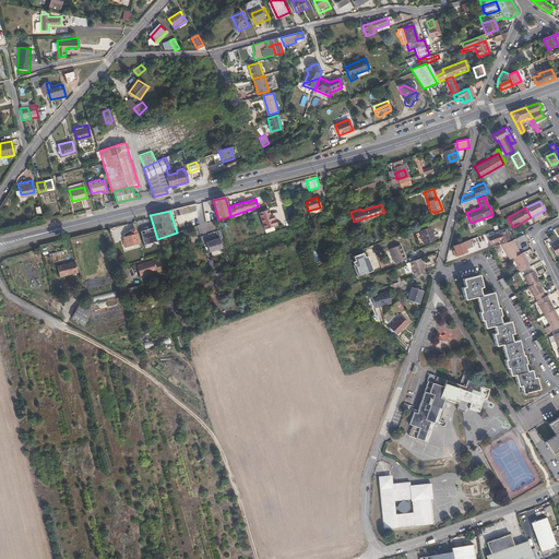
[(272,227),(270,221),(273,219),(272,216),(269,217),(266,211),(257,214),(262,230),(272,227)]
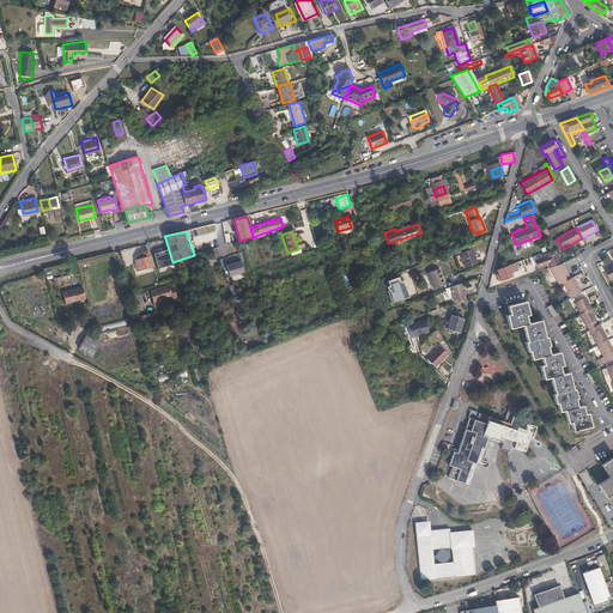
[(532,246),(529,240),(517,244),(520,250),(532,246)]
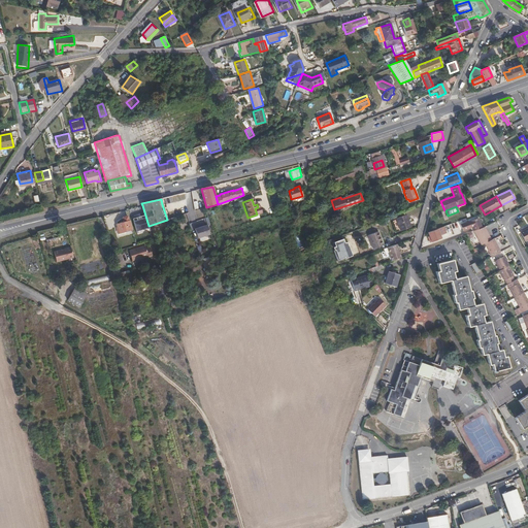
[(406,215),(396,219),(400,231),(411,227),(406,215)]
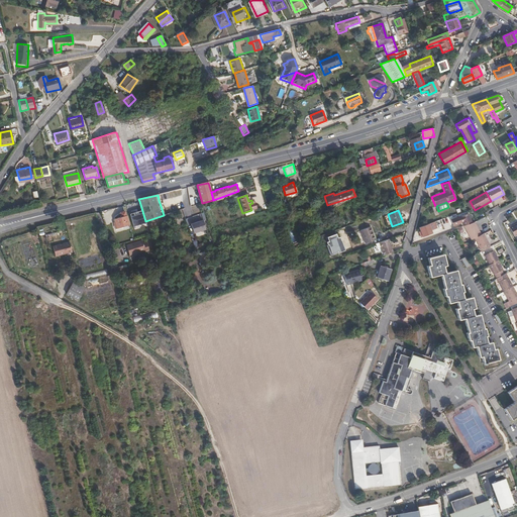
[(123,216),(114,219),(117,228),(130,225),(126,211),(122,212),(123,216)]
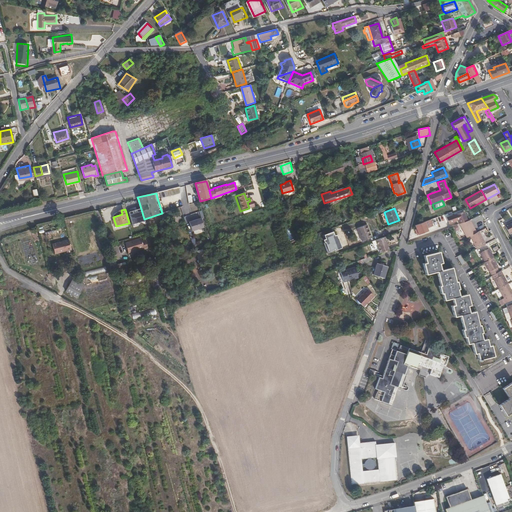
[(467,221),(463,211),(446,218),(448,224),(457,220),(459,224),(460,223),(467,221)]
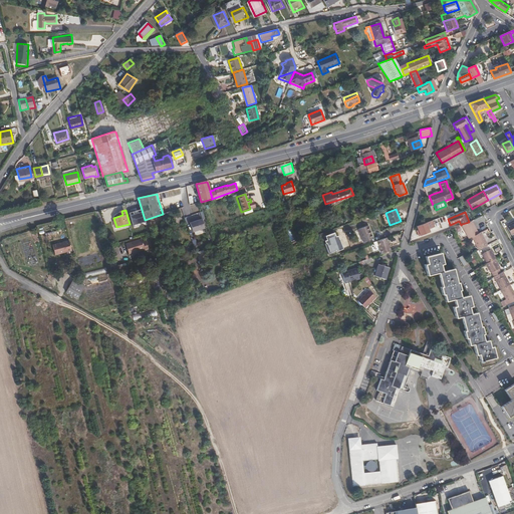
[(190,221),(194,231),(205,227),(202,217),(190,221)]
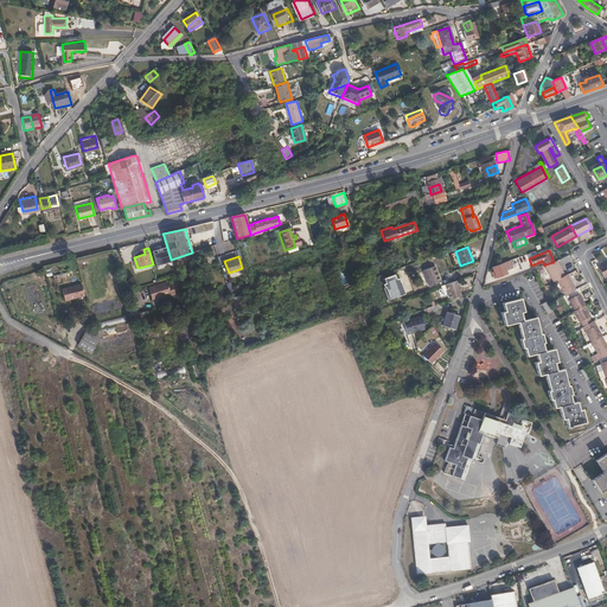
[(566,275),(557,260),(554,262),(545,264),(554,281),(557,280),(566,275)]
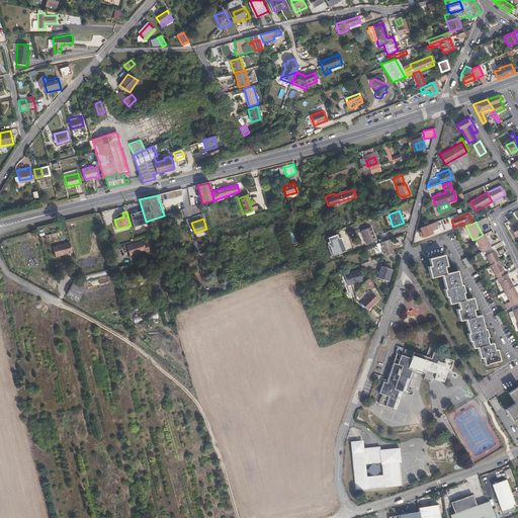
[(432,234),(429,225),(419,228),(423,238),(432,234)]
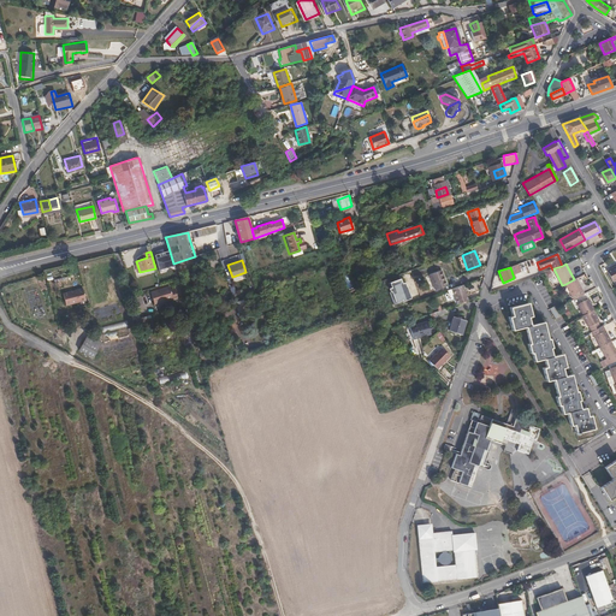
[(532,274),(529,267),(520,271),(523,279),(528,278),(528,277),(532,274)]
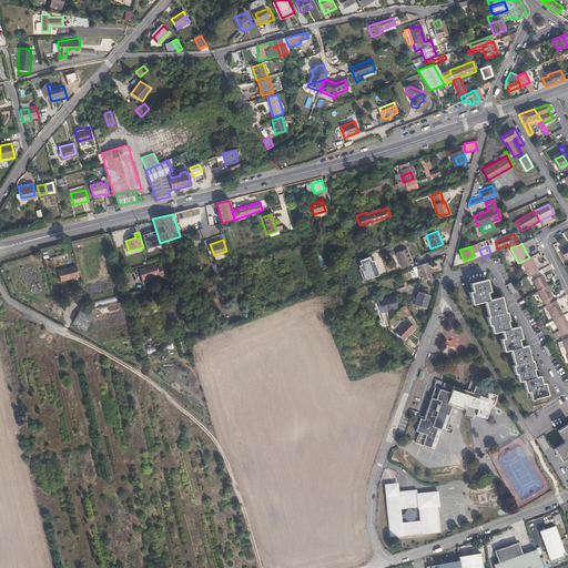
[(407,247),(395,252),(401,267),(413,262),(407,247)]
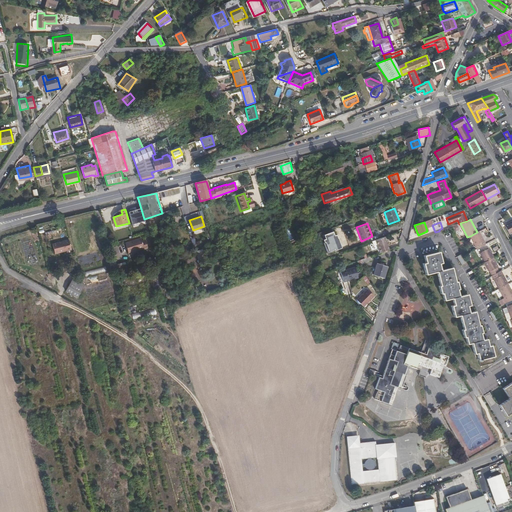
[(486,244),(479,231),(477,232),(470,236),(477,249),(486,244)]
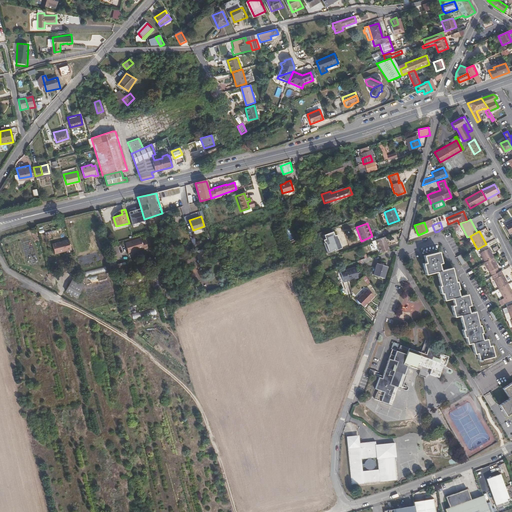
[(389,249),(384,237),(375,240),(377,245),(380,252),(389,249)]
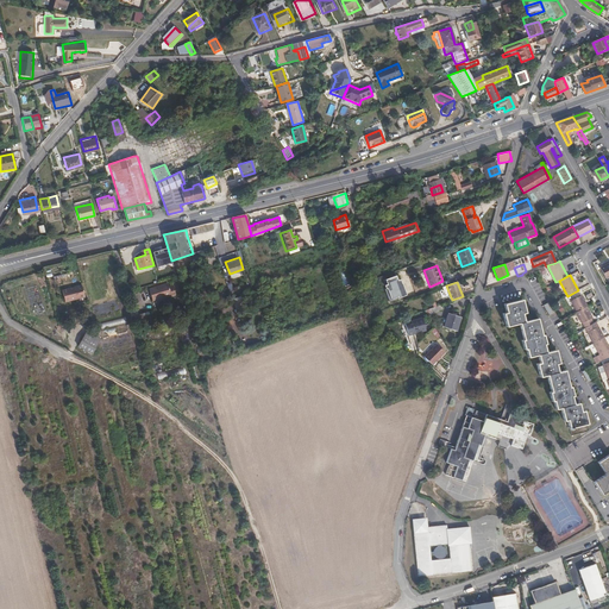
[(168,284),(148,289),(151,301),(170,296),(170,297),(175,296),(173,287),(168,288),(168,284)]
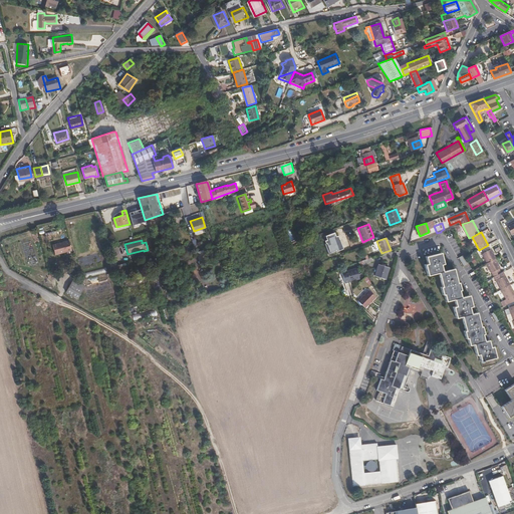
[(22,243),(26,265),(36,263),(32,241),(22,243)]
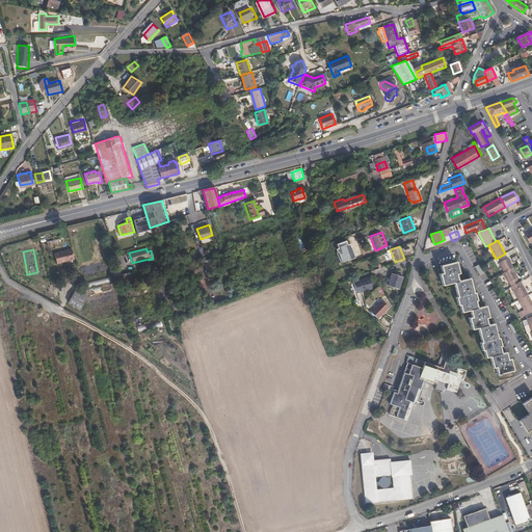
[(72,249),(55,254),(58,264),(75,260),(72,249)]
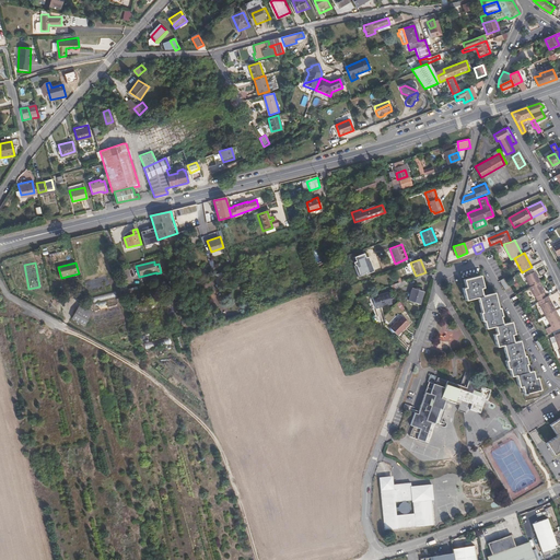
[(540,281),(535,271),(525,277),(531,287),(539,281),(540,281)]
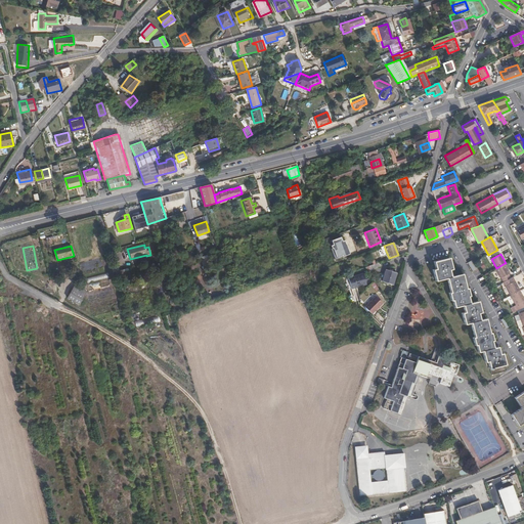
[(488,328),(485,317),(483,318),(480,318),(478,312),(480,312),(477,301),(474,302),(469,302),(468,296),(469,296),(468,292),(467,288),(466,288),(465,288),(465,286),(462,274),(459,275),(452,276),(450,276),(449,272),(449,270),(451,269),(449,258),(442,260),(435,261),(434,262),(436,269),(433,270),(436,281),(445,279),(447,278),(448,285),(450,293),(448,293),(450,300),(452,300),(453,307),(461,306),(463,306),(464,310),(464,312),(462,313),(464,324),(470,323),(474,337),(472,338),(474,345),(476,345),(477,352),(482,351),(484,361),(487,360),(489,367),(496,366),(505,364),(501,353),(498,354),(497,347),(492,348),(491,344),(491,341),(492,340),(491,333),(489,333),(488,328)]
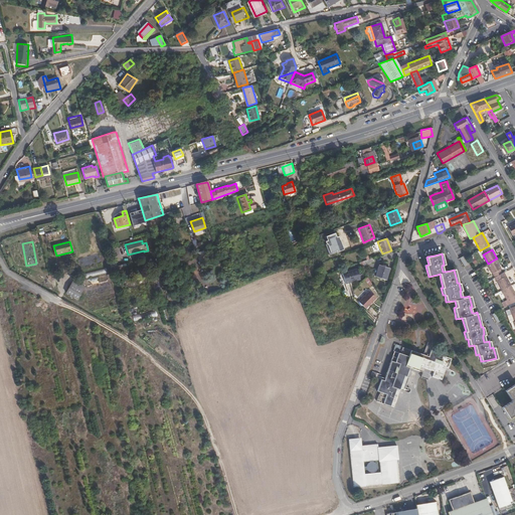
[(501,268),(496,259),(488,264),(487,264),(492,273),(495,277),(502,273),(500,269),(501,268)]
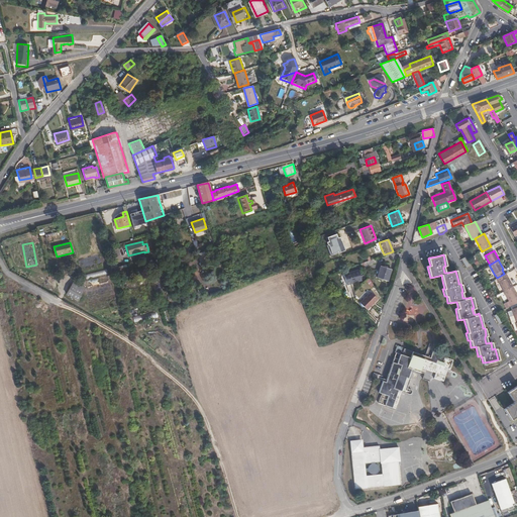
[(390,270),(380,266),(377,278),(387,281),(390,270)]
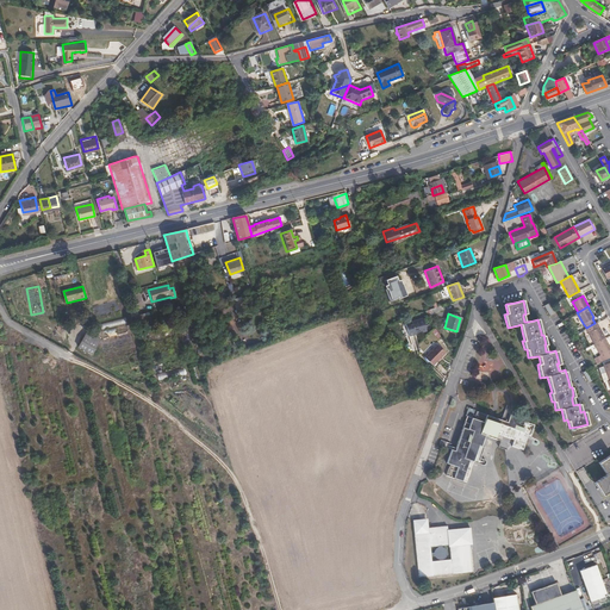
[(100,331),(128,323),(125,317),(99,325),(100,331)]
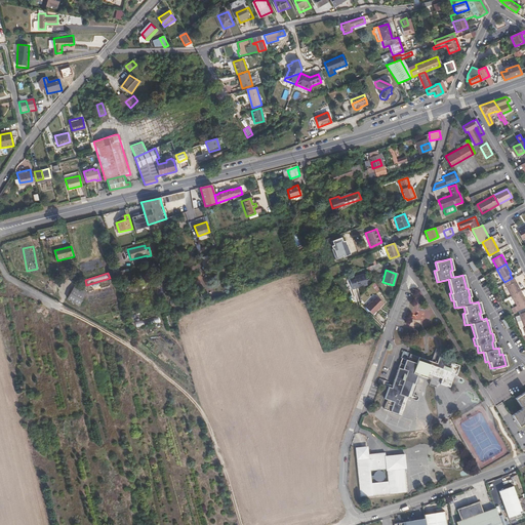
[(364,274),(349,278),(352,289),(367,285),(364,274)]
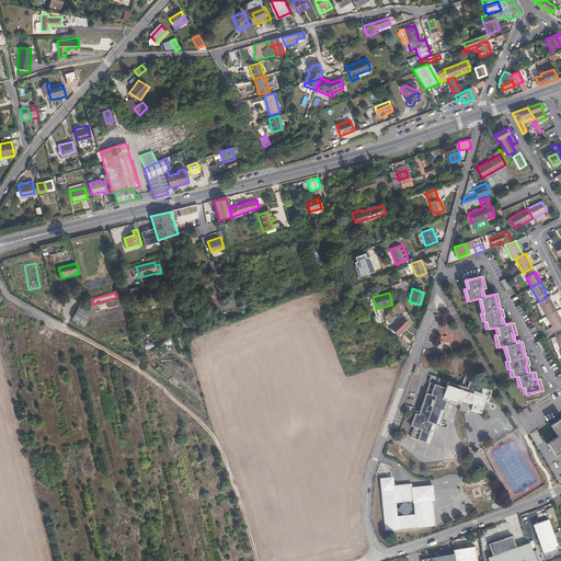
[(557,311),(549,296),(547,297),(539,301),(547,316),(557,311)]
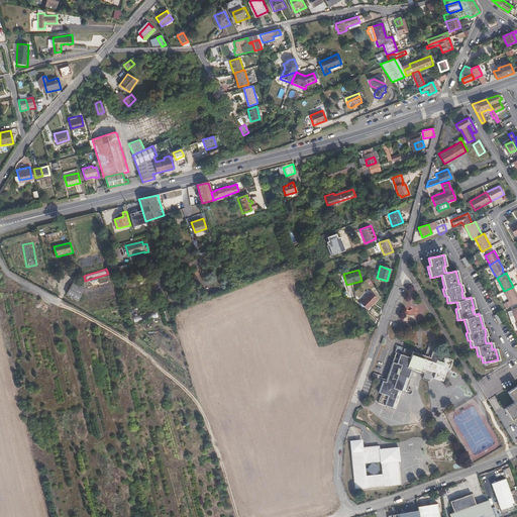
[(84,288),(73,282),(66,294),(77,301),(84,288)]
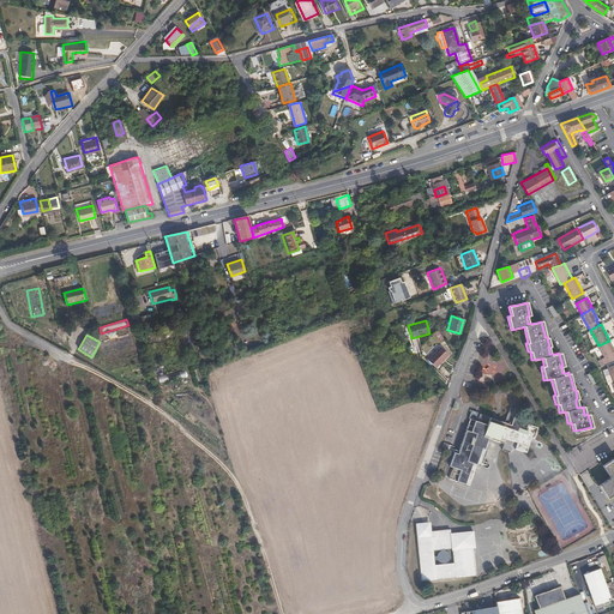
[(613,359),(613,349),(609,341),(599,345),(605,357),(601,359),(605,365),(613,359)]
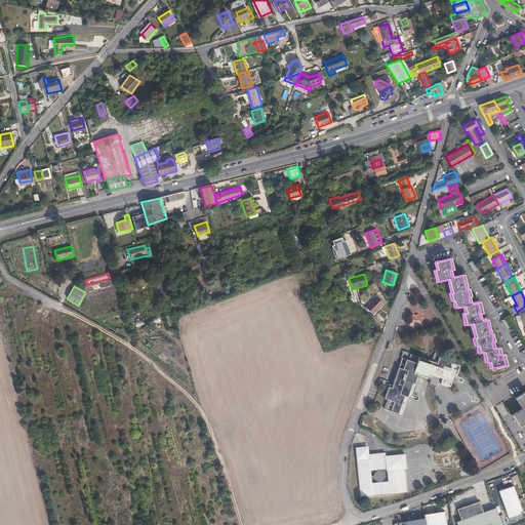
[(382,304),(376,296),(365,308),(372,315),(382,304)]
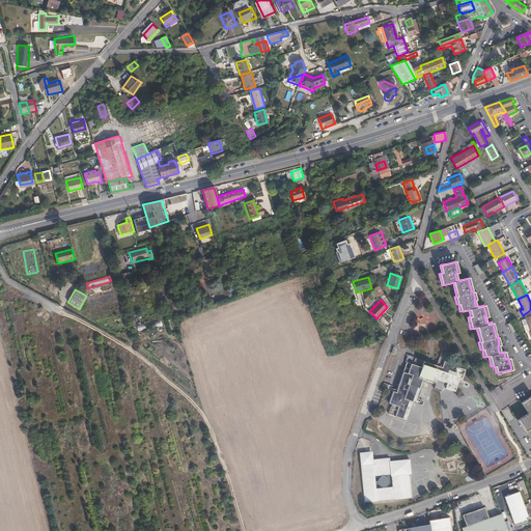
[(457,365),(449,362),(444,361),(442,367),(415,358),(413,364),(406,362),(400,379),(396,390),(393,389),(388,403),(391,404),(388,414),(406,420),(412,402),(416,388),(419,389),(422,380),(423,380),(436,384),(438,380),(446,383),(445,388),(455,392),(456,389),(459,380),(462,380),(465,370),(456,367),(457,365)]
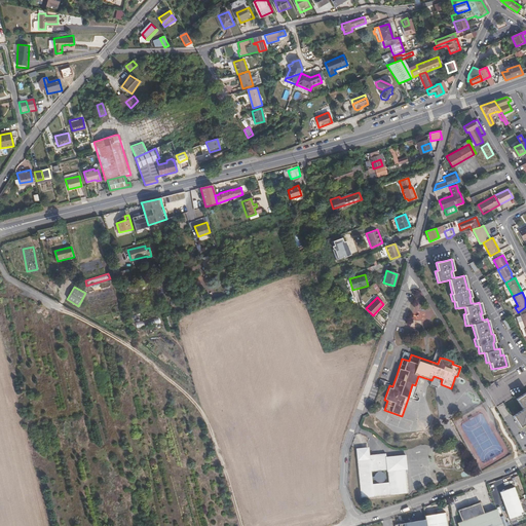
[(412,400),(417,385),(415,385),(412,384),(408,399),(412,400)]
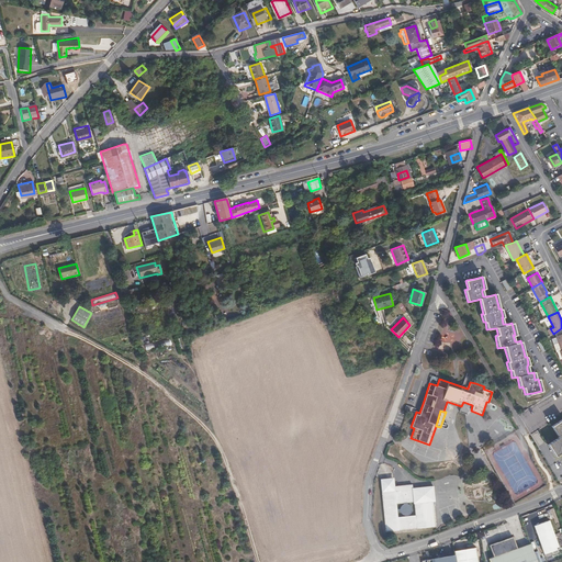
[(561,418),(551,426),(558,437),(549,444),(547,445),(554,457),(555,456),(561,451),(561,418)]
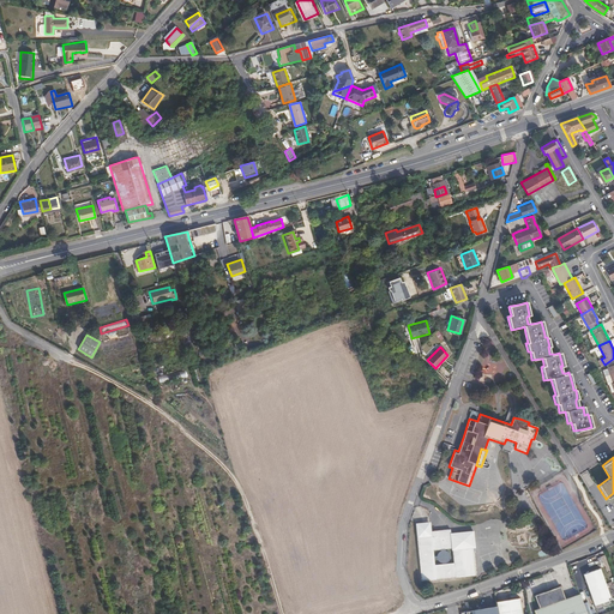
[(471,547),(471,530),(449,531),(449,528),(429,529),(429,523),(422,523),(422,521),(414,521),(417,578),(473,575),(471,553),(469,553),(468,547),(471,547)]
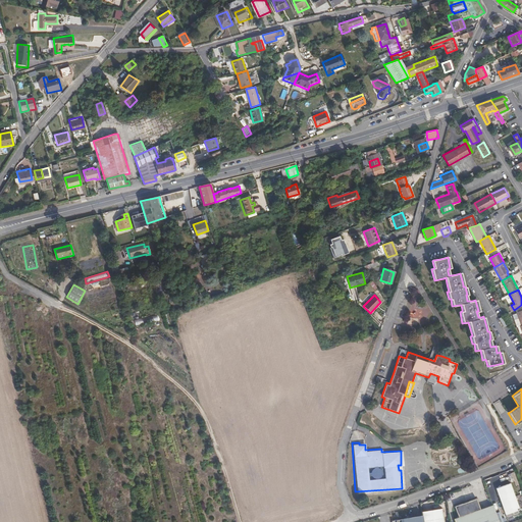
[(505,514),(519,509),(510,482),(496,486),(505,514)]
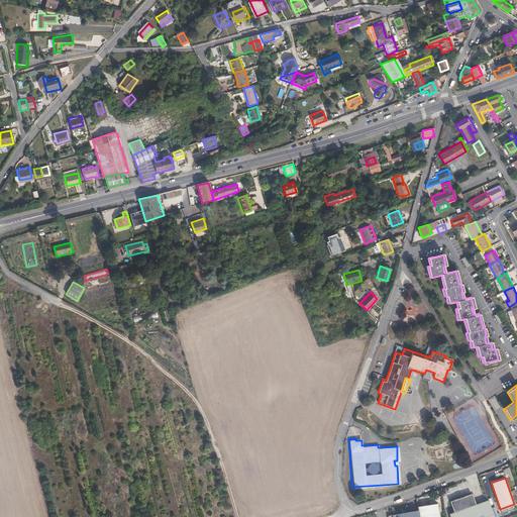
[(491,516),(486,501),(474,505),(470,494),(448,502),(452,512),(446,514),(447,516),(491,516)]
